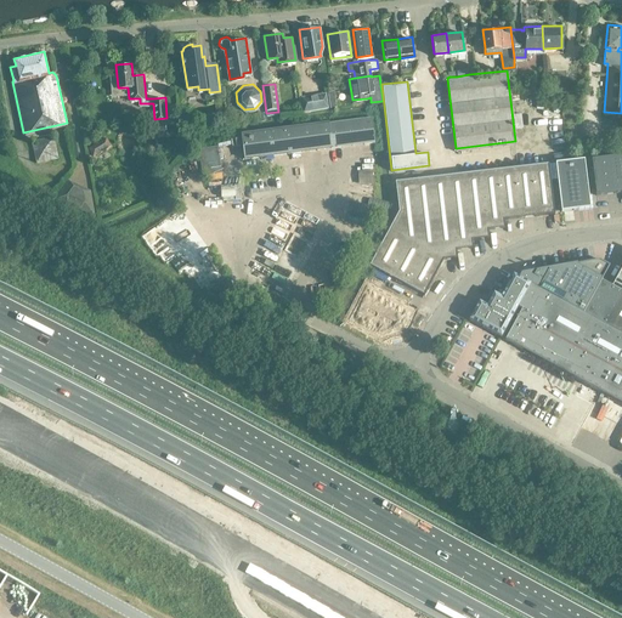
[(324,91),(301,95),(304,109),(327,105),(324,91)]
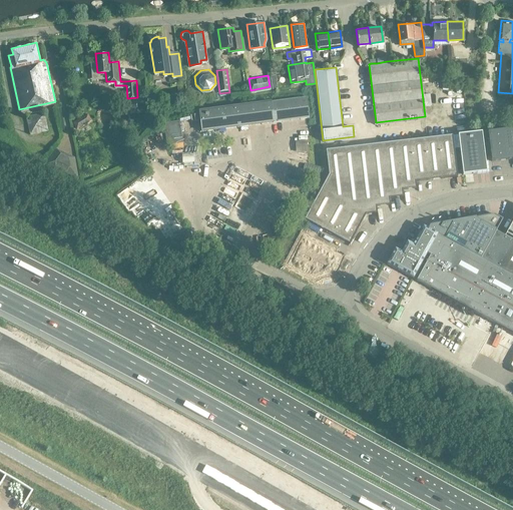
[(309,115),(307,94),(272,99),(272,98),(198,107),(201,129),(274,120),(274,119),(309,115)]
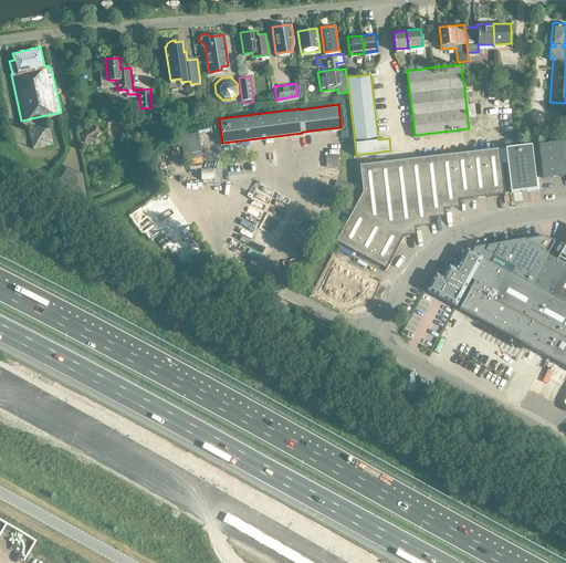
[(53,142),(49,122),(28,126),(33,146),(53,142)]
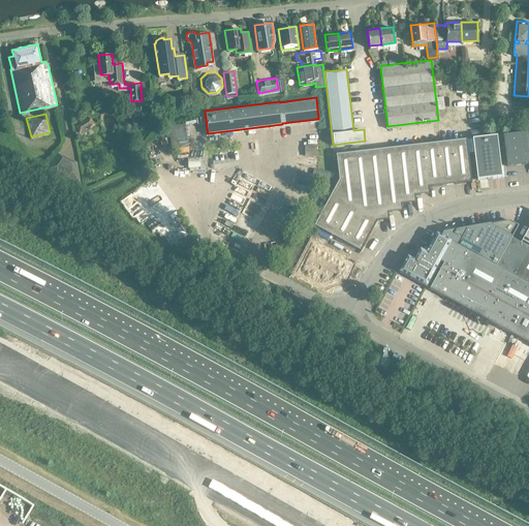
[(93,123),(89,116),(74,124),(79,131),(93,123)]
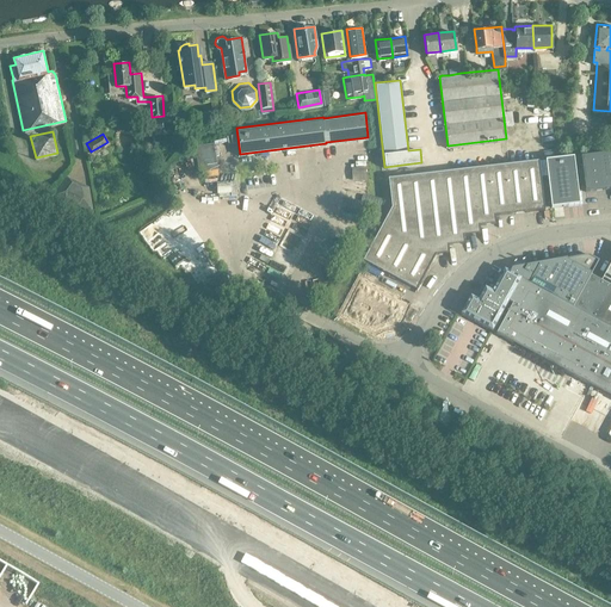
[(214,140),(195,143),(195,148),(198,169),(217,166),(214,140)]
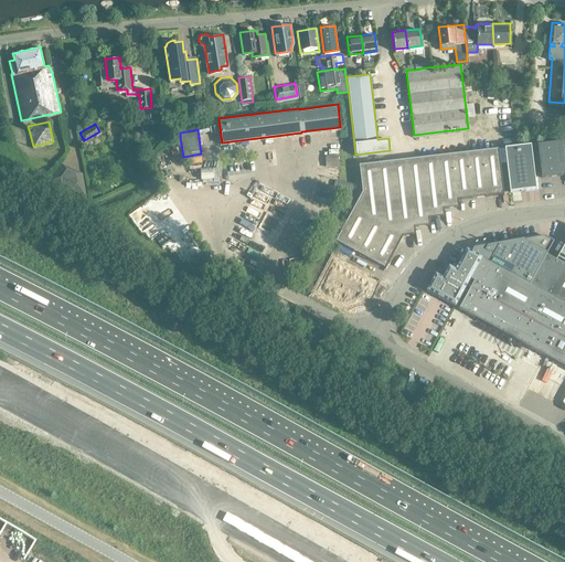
[(564,171),(564,138),(536,141),(541,175),(564,171)]
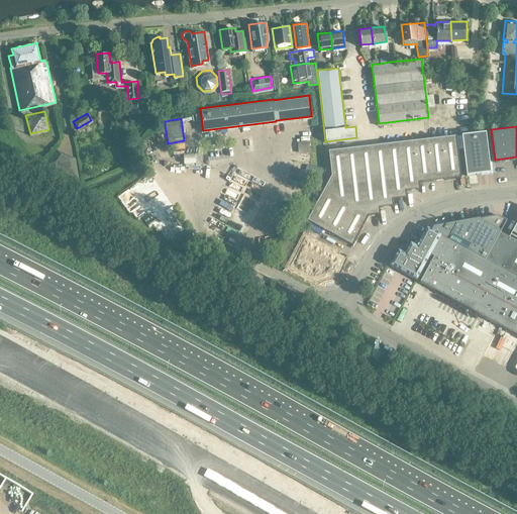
[(486,130),(461,133),(467,174),(491,171),(486,130)]
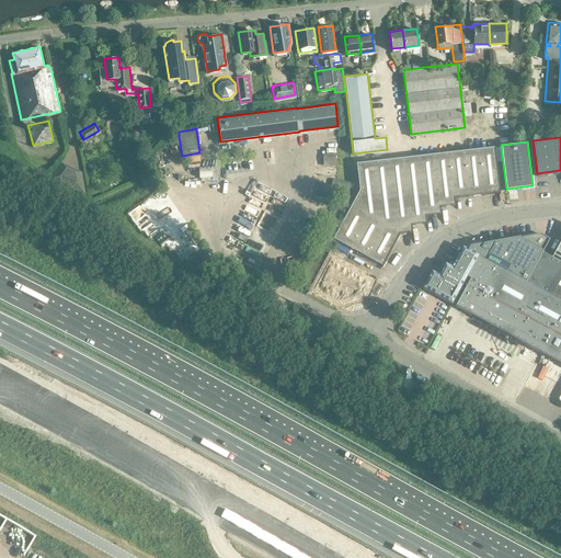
[(359,190),(333,237),(382,263),(400,231),(411,230),(411,223),(426,221),(425,214),(441,212),(439,205),(455,203),(454,195),(500,190),(494,145),(356,162),(359,190)]
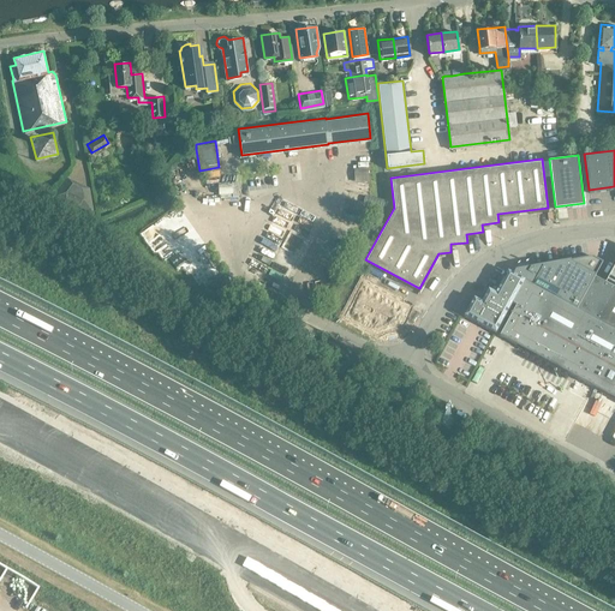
[(356,175),(368,175),(368,165),(356,165),(356,175)]
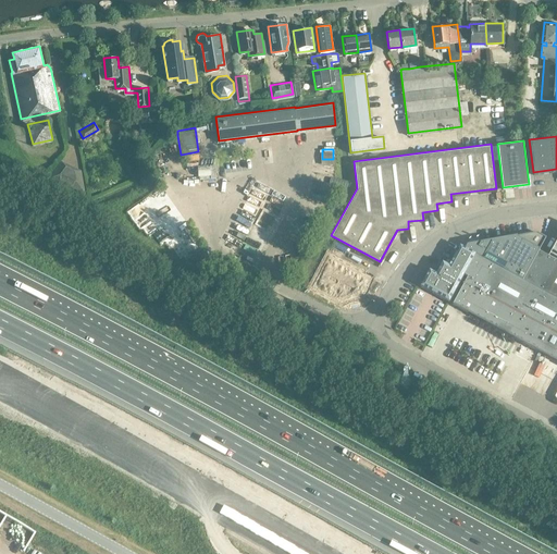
[(247,165),(246,157),(235,157),(236,167),(247,165)]
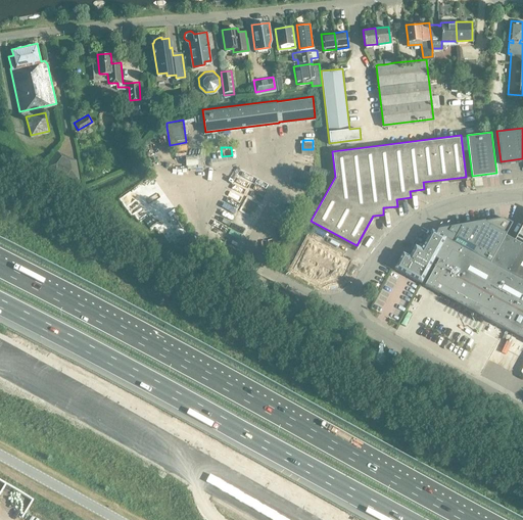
[(57,149),(46,164),(78,183),(75,159),(57,149)]
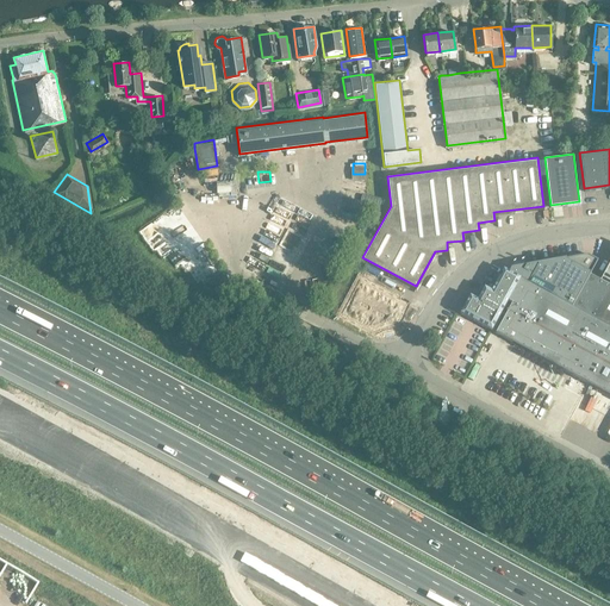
[(237,193),(236,177),(217,179),(218,194),(237,193)]
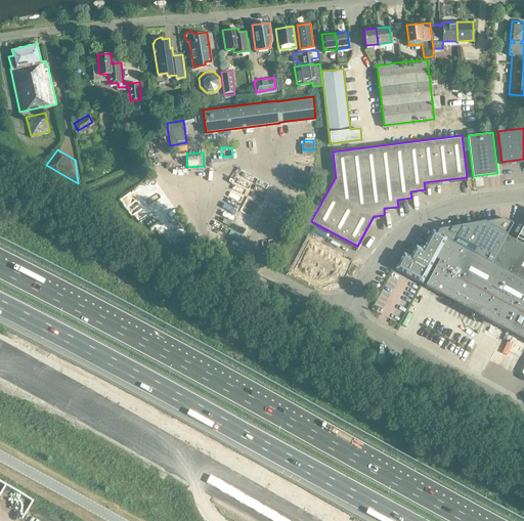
[(440,228),(438,231),(447,237),(463,246),(491,262),(507,234),(514,221),(505,216),(440,228)]
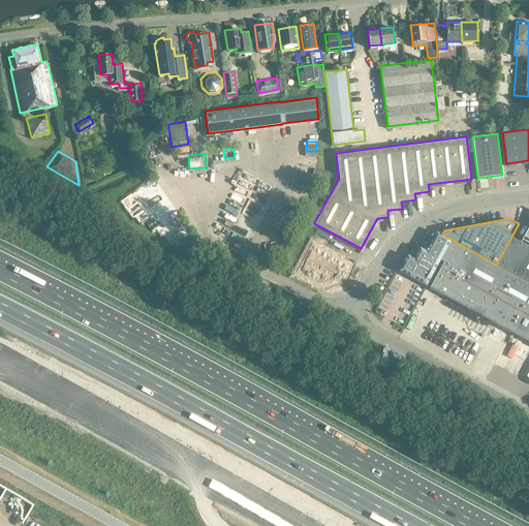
[(421,247),(418,250),(414,257),(407,254),(399,270),(427,284),(452,240),(442,234),(437,231),(427,251),(421,247)]
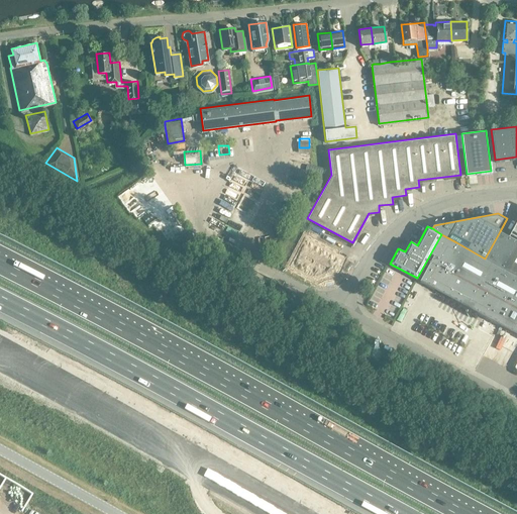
[(304,231),(286,264),(309,277),(309,278),(310,278),(315,280),(322,278),(322,280),(323,279),(323,278),(328,276),(328,278),(329,278),(329,276),(336,274),(338,269),(339,270),(339,269),(346,254),(304,231)]
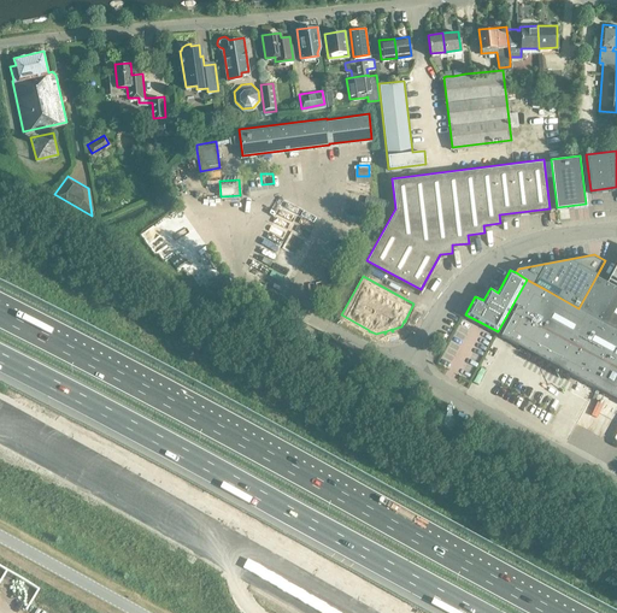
[(600,320),(616,289),(616,287),(607,282),(597,276),(579,308),(600,320)]
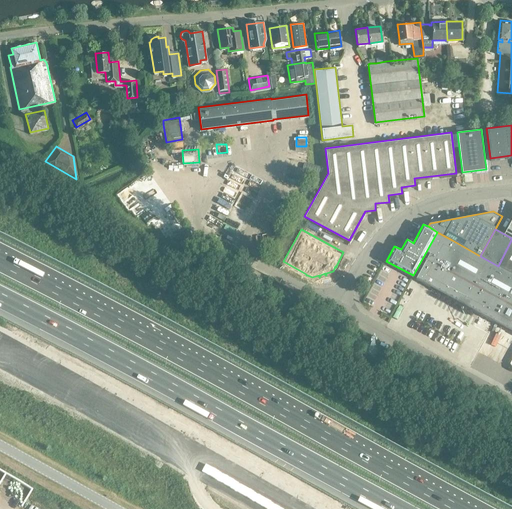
[(511,273),(498,266),(480,256),(452,240),(437,232),(427,251),(430,253),(416,277),(511,330),(511,273)]
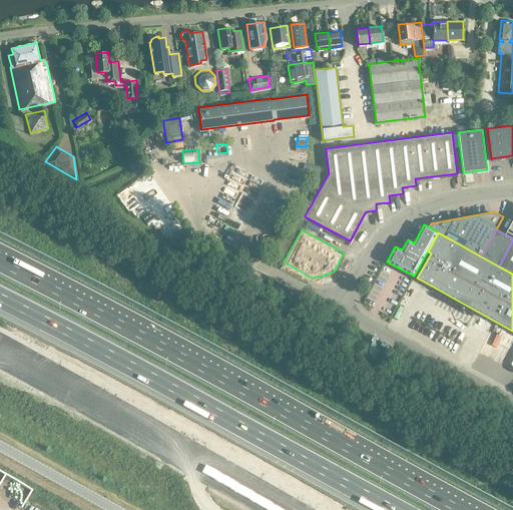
[(512,240),(499,267),(512,274),(512,240)]
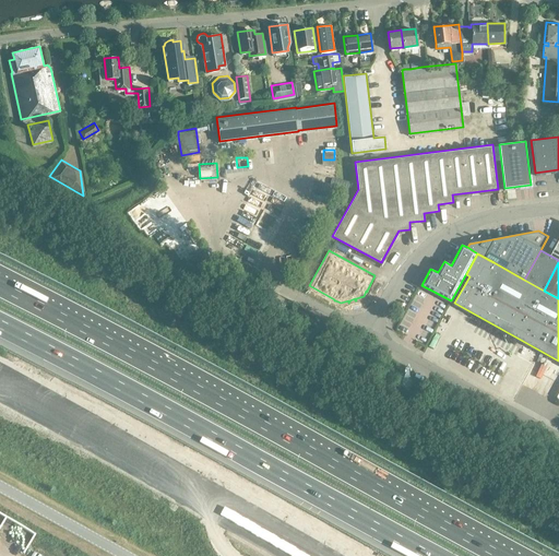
[(278,316),(285,304),(280,300),(273,314),(278,316)]
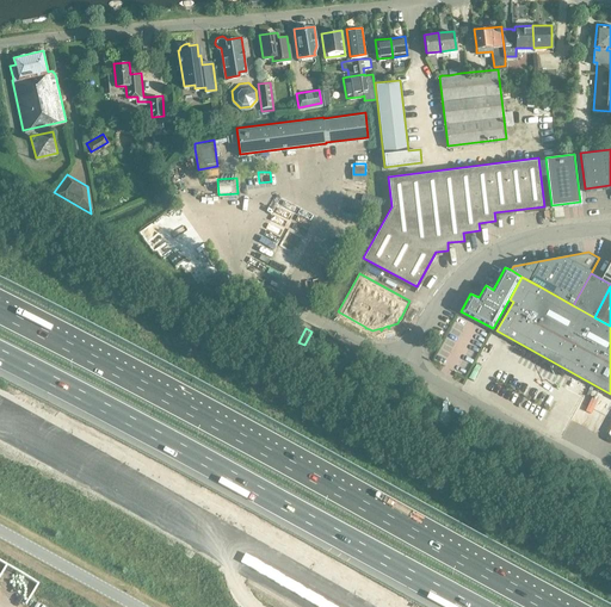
[(425,397),(419,408),(425,412),(431,401),(425,397)]
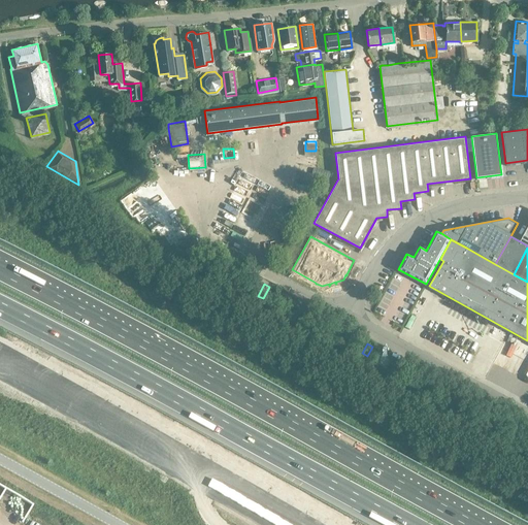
[(509,429),(516,432),(519,426),(513,423),(509,429)]
